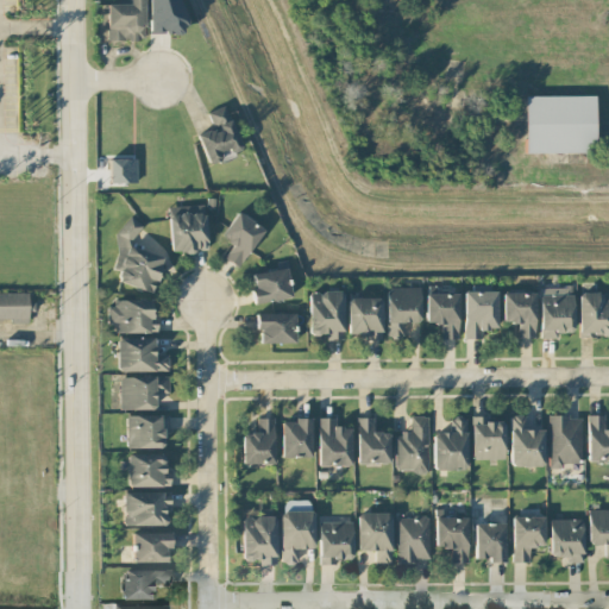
[(143,0),(125,0),(126,2),(106,2),(106,39),(144,38),(143,0)]
